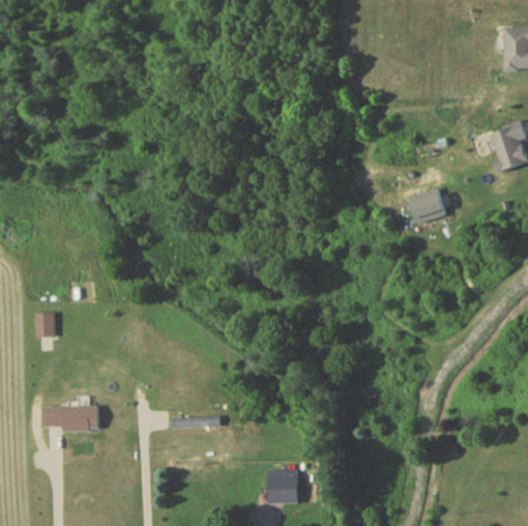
[(527,25),(503,26),(503,70),(527,69),(527,25)]
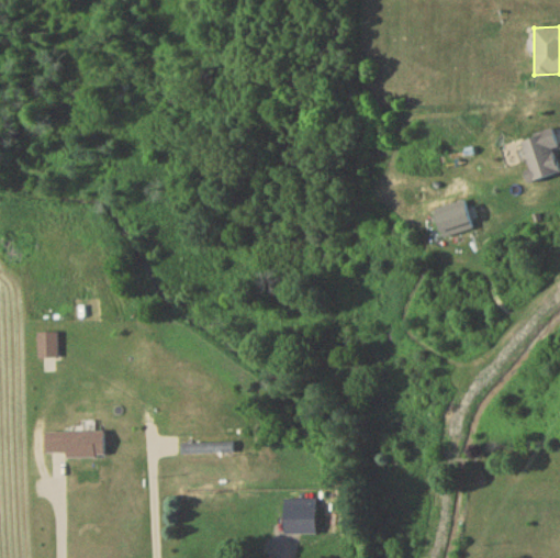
[(558,146),(551,127),(519,138),(530,168),(523,171),(527,181),(559,170),(552,148),(558,146)]
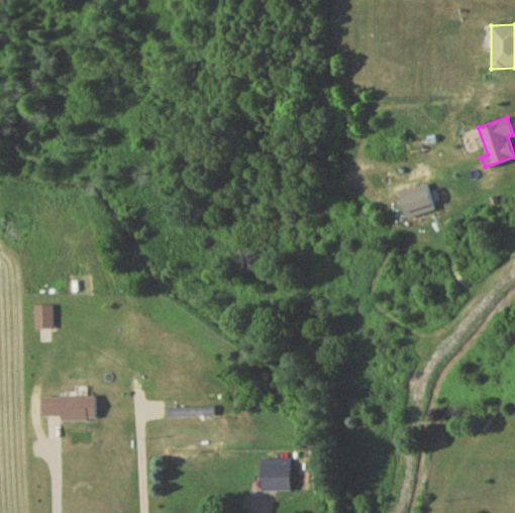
[(434,208),(425,182),(398,192),(406,217),(434,208)]
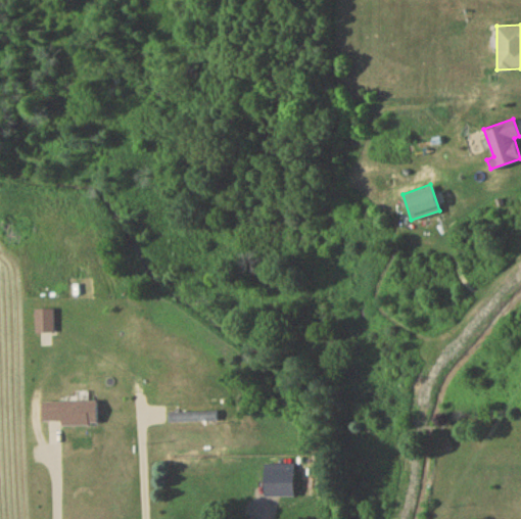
[(53,332),(53,309),(34,309),(34,332),(53,332)]
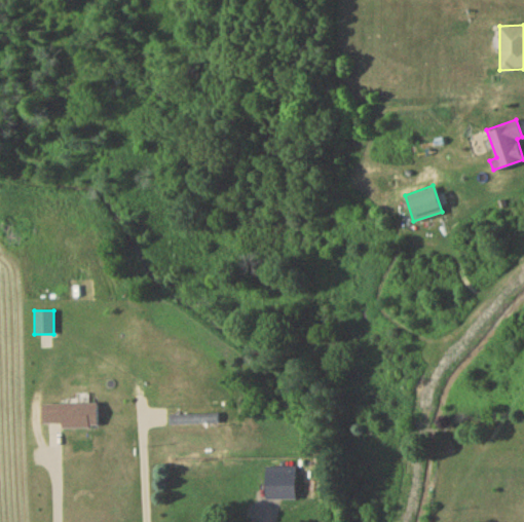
[(42,403),(42,426),(97,426),(97,403),(42,403)]
